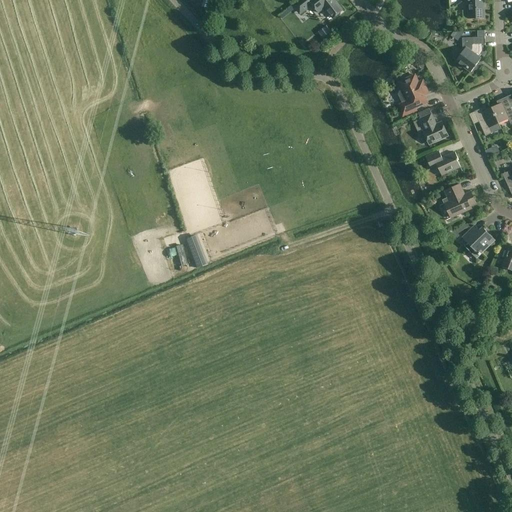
[(299,0),(297,2),(293,6),(300,15),(312,5),(319,13),(325,9),(332,19),(335,17),(337,17),(340,15),(340,12),(343,11),(334,0),(299,0)]
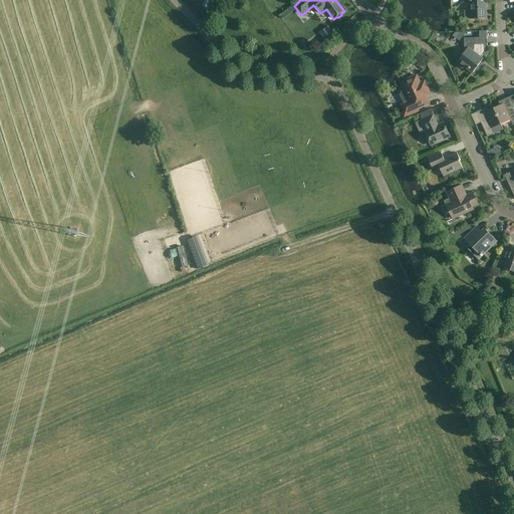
[(470,1),(471,19),(486,18),(485,0),(464,0),(464,1),(470,1)]
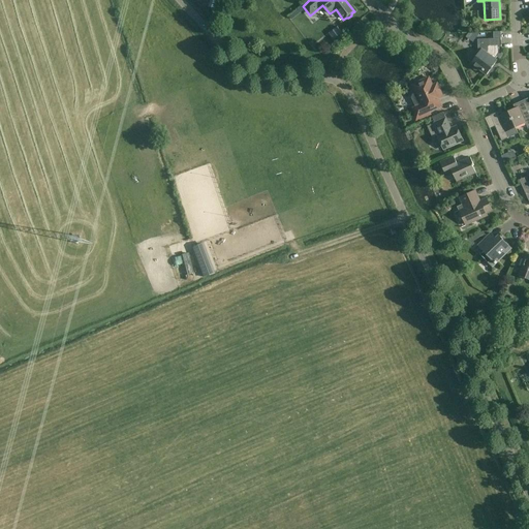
[(493,67),(495,64),(493,63),(499,54),(499,47),(501,47),(501,38),(481,39),(481,50),(471,64),(473,66),(473,67),(473,69),(474,70),(476,70),(477,70),(478,69),(487,75),(489,72),(490,72),(492,72),(493,71),(494,70),(494,68),(493,67)]
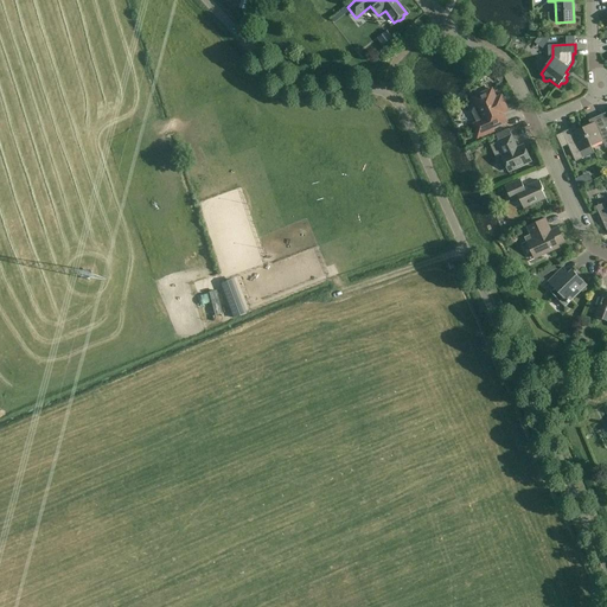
[(496,133),(493,128),(503,123),(499,114),(505,112),(504,108),(506,107),(502,96),(496,98),(492,89),(473,97),(478,107),(473,109),(472,112),(477,122),(472,123),(475,131),(472,132),(477,141),(496,133)]
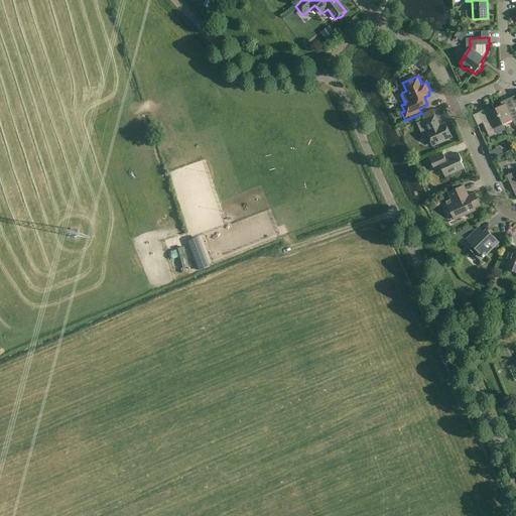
[(502,106),(496,109),(503,125),(513,120),(515,126),(515,125),(515,110),(510,98),(501,103),(502,106)]
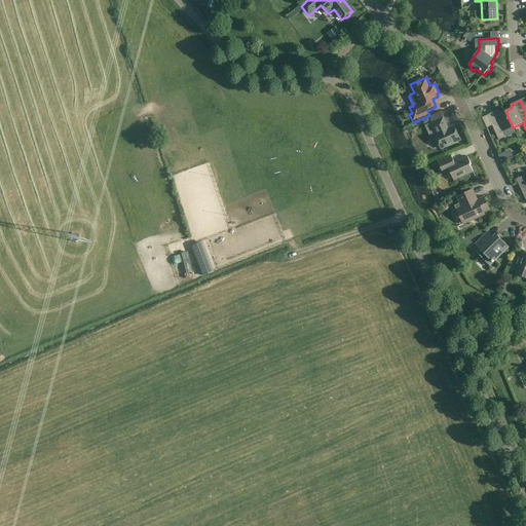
[(513,127),(505,111),(499,114),(497,110),(487,115),(499,141),(505,138),(503,132),(513,127)]
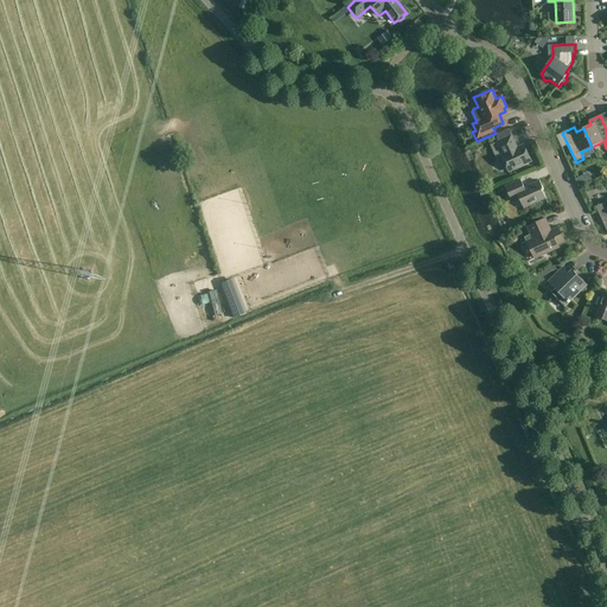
[(499,133),(503,140),(491,145),(496,158),(502,155),(509,172),(531,161),(524,146),(516,148),(515,146),(516,145),(508,128),(499,133)]
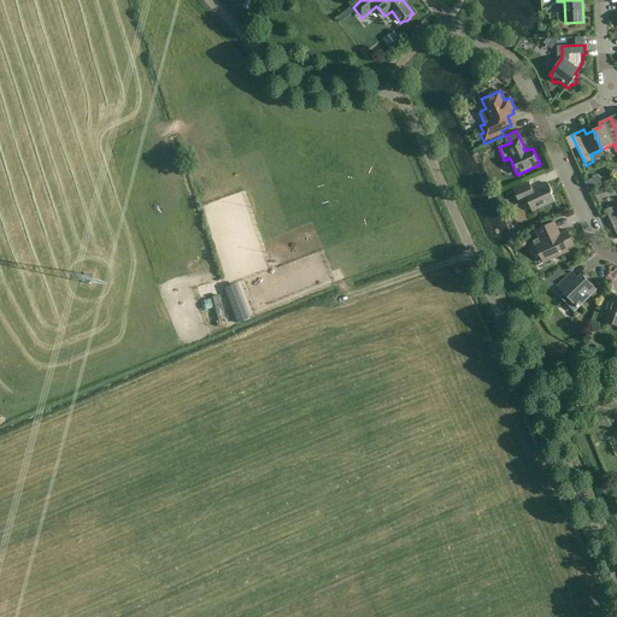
[(556,201),(552,194),(553,193),(548,183),(533,191),(529,182),(513,189),(519,204),(528,200),(533,212),(556,201)]
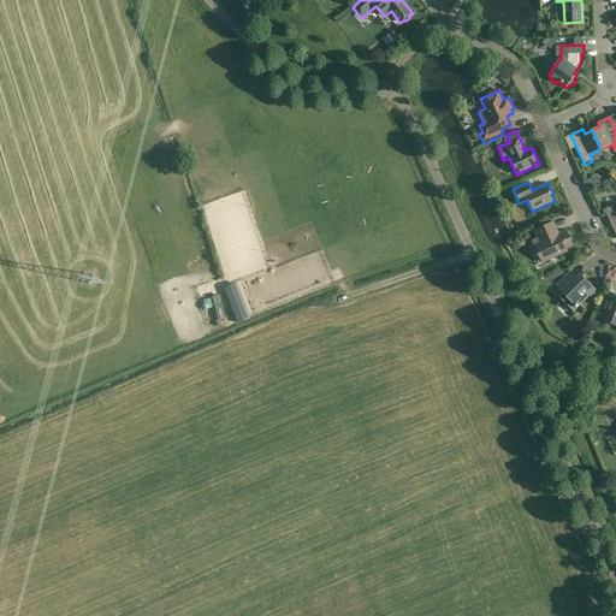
[(615,212),(615,213),(612,206),(605,209),(615,235),(615,212)]
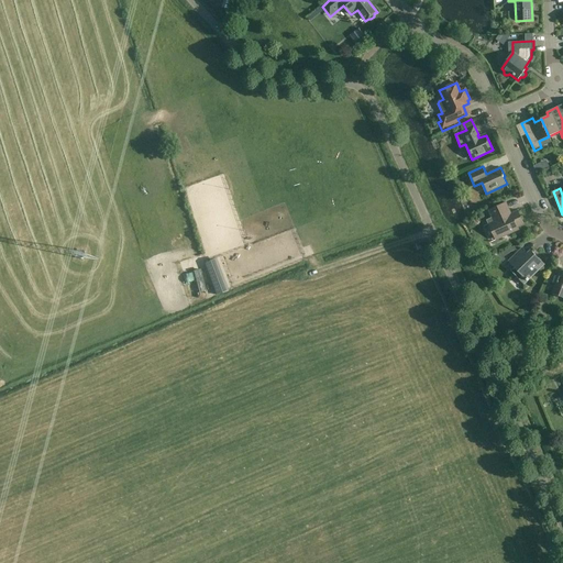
[(507,202),(504,203),(489,210),(492,217),(486,220),(496,240),(518,230),(517,228),(523,224),(518,211),(511,213),(507,202)]
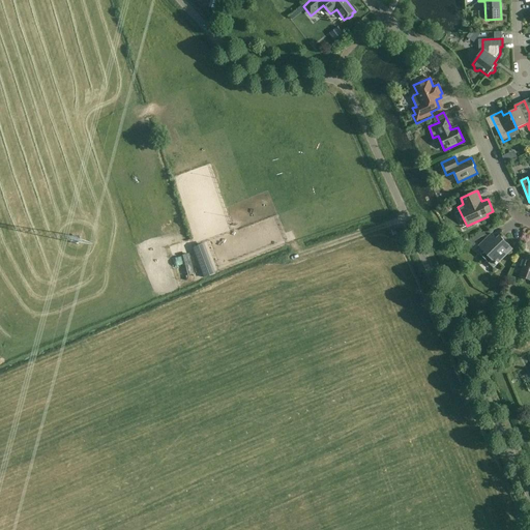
[(486,235),(483,231),(466,241),(469,246),(475,243),(473,241),(486,235)]
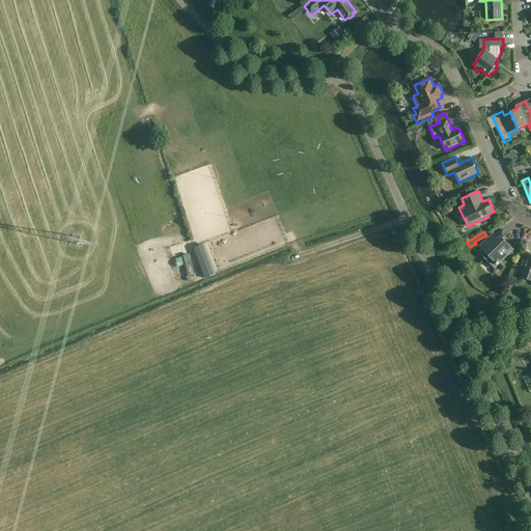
[(513,249),(501,236),(498,240),(493,234),(480,247),(485,252),(481,255),(494,268),(498,264),(498,266),(500,263),(499,263),(513,249)]
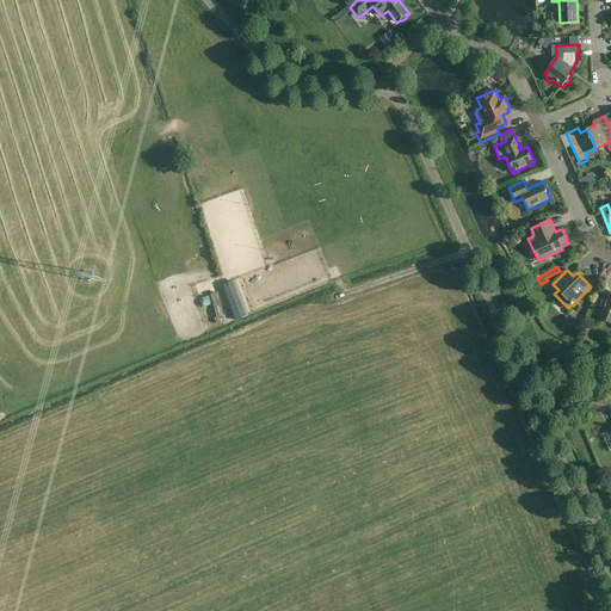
[(234,289),(224,292),(235,318),(244,315),(234,289)]
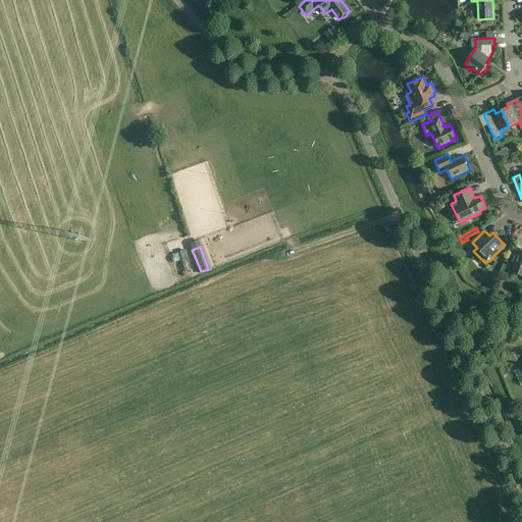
[(521,275),(521,251),(516,249),(511,263),(515,264),(512,272),(521,275)]
